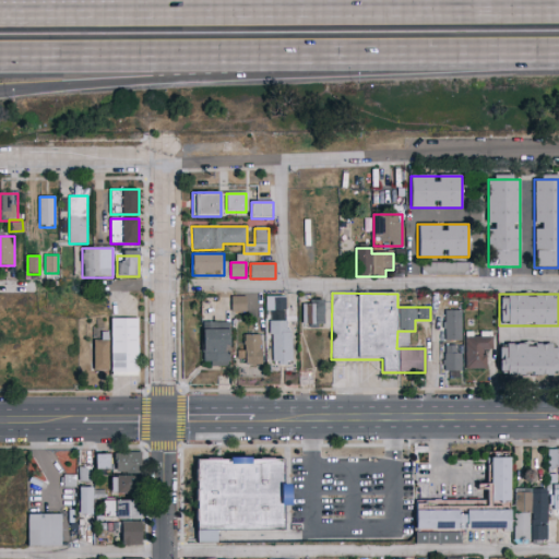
[(246,296),(246,311),(230,311),(230,296),(246,296)]
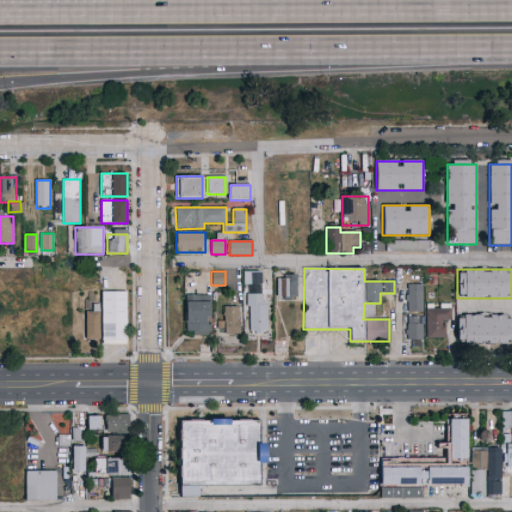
[(263,272),(263,284),(244,284),(244,272),(263,272)]
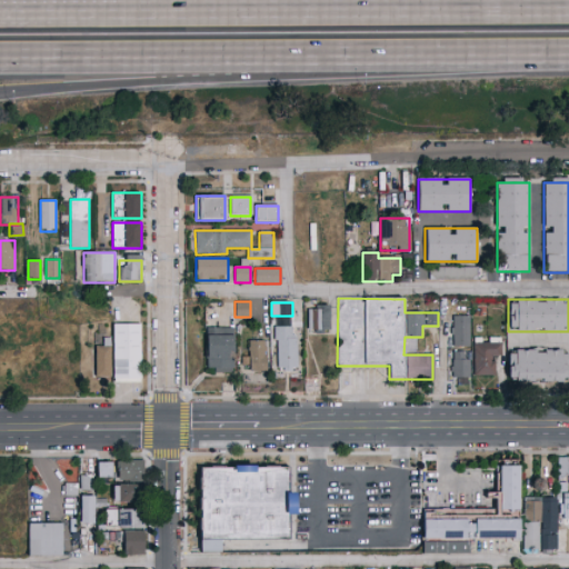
[(330,306),(330,333),(308,333),(308,306),(330,306)]
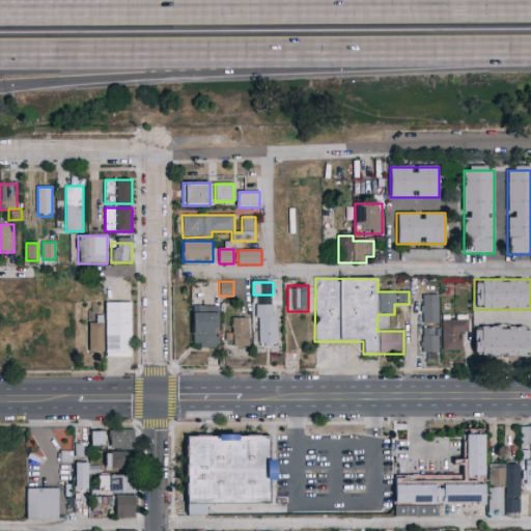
[(422,324),(422,295),(439,295),(439,324),(422,324)]
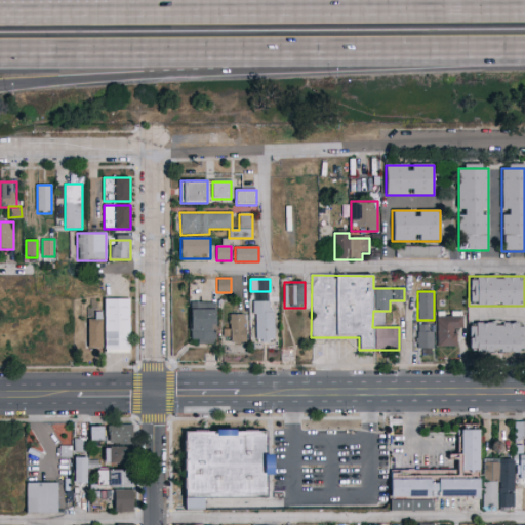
[(129,298),(129,353),(105,353),(105,298),(129,298)]
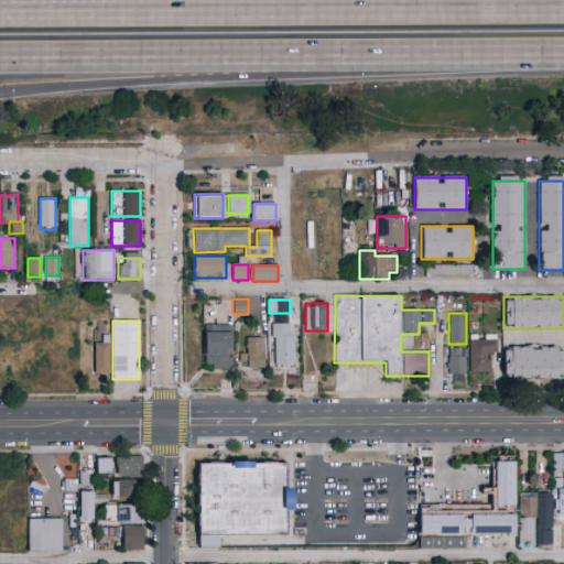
[(294,368),(273,368),(273,323),(294,323),(294,368)]
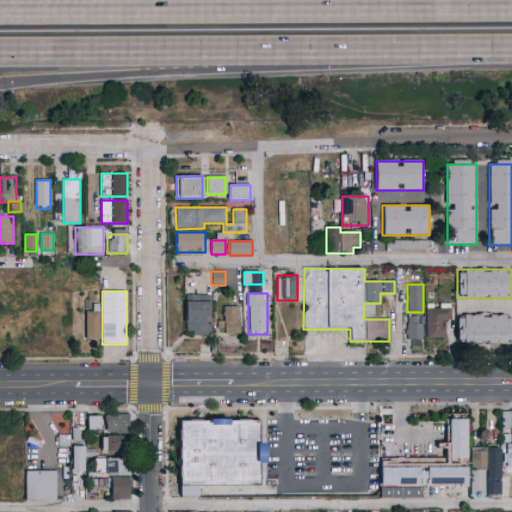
[(210,335),(185,335),(185,300),(210,300),(210,335)]
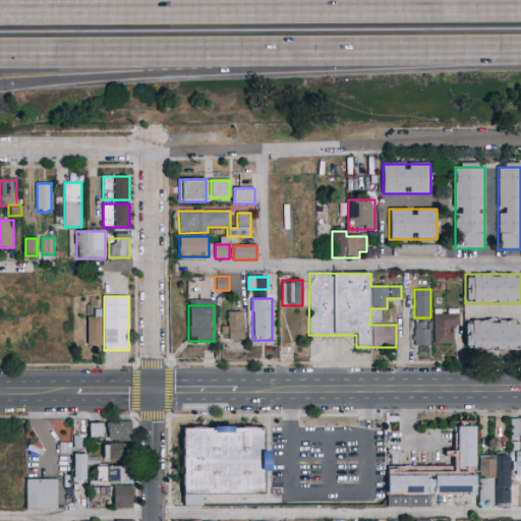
[(228,340),(228,311),(244,311),(244,340),(228,340)]
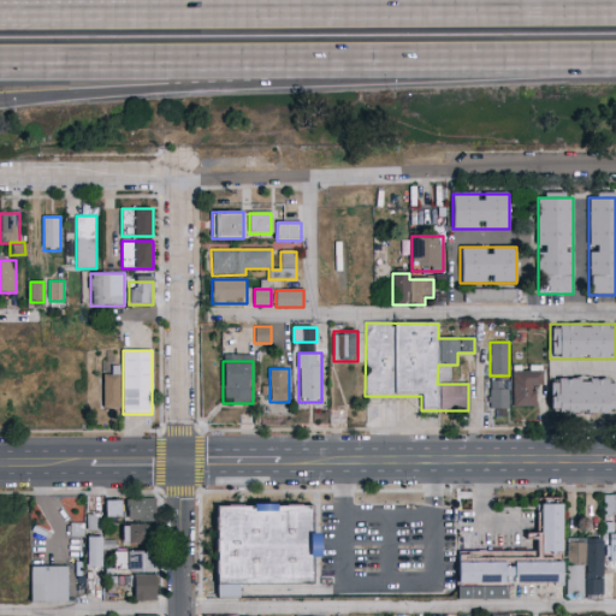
[(514,407),(514,368),(542,368),(542,407),(514,407)]
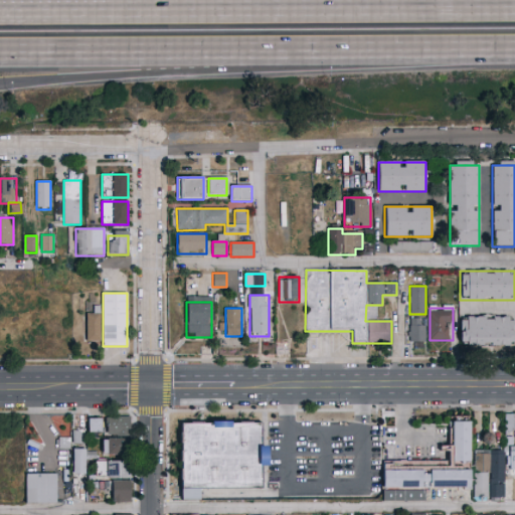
[(87,314),(100,314),(100,342),(87,342),(87,314)]
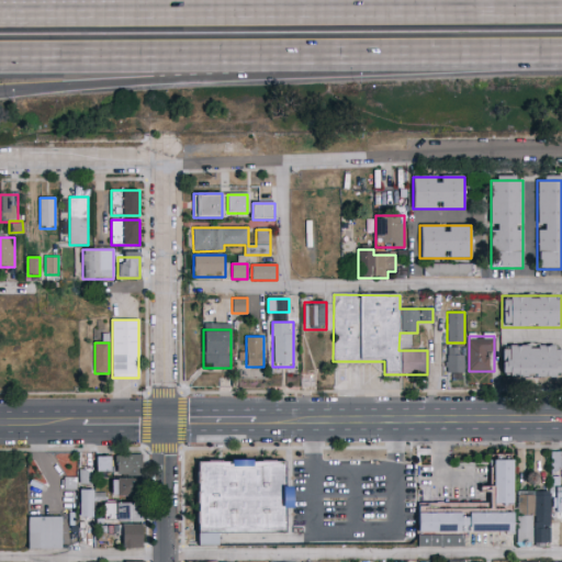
[(560,379),(508,378),(508,346),(561,346),(560,379)]
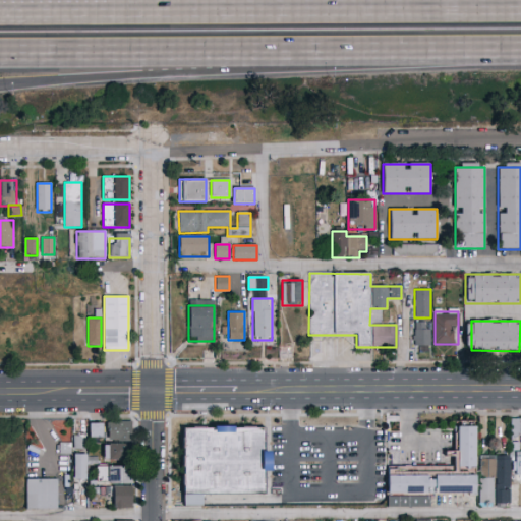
[(429,323),(429,347),(412,347),(412,323),(429,323)]
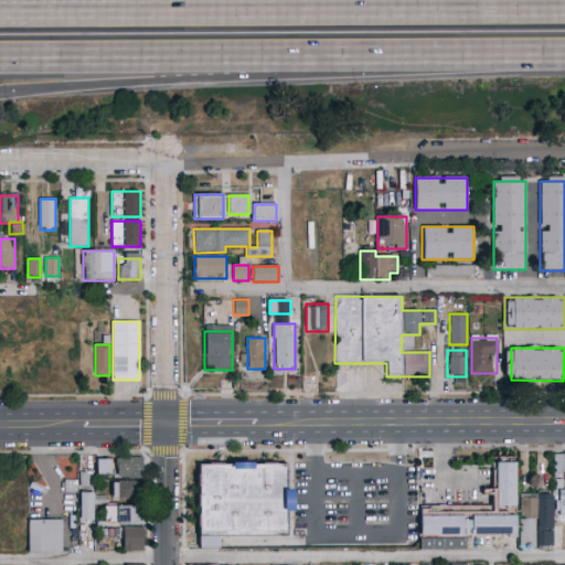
[(564,456),(564,472),(555,472),(555,456),(564,456)]
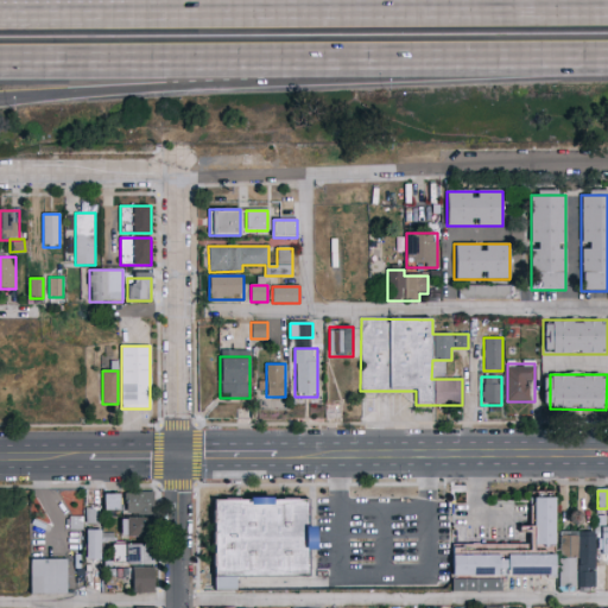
[(453,545),(529,545),(527,531),(530,530),(530,492),(553,492),(555,577),(499,577),(499,590),(453,590),(453,545)]
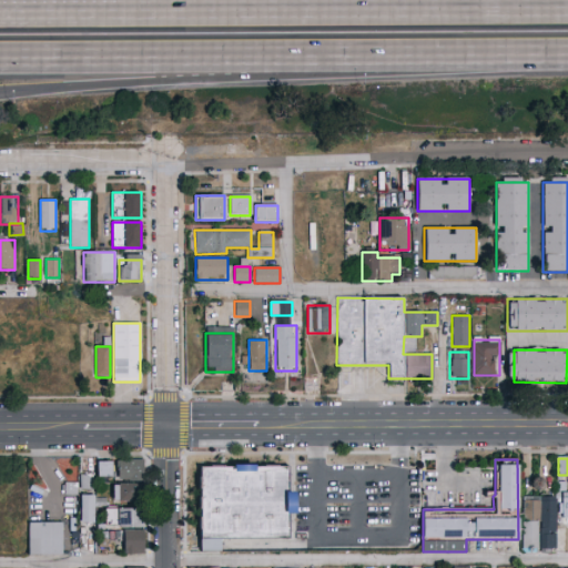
[(143,460),(143,480),(118,480),(118,460),(143,460)]
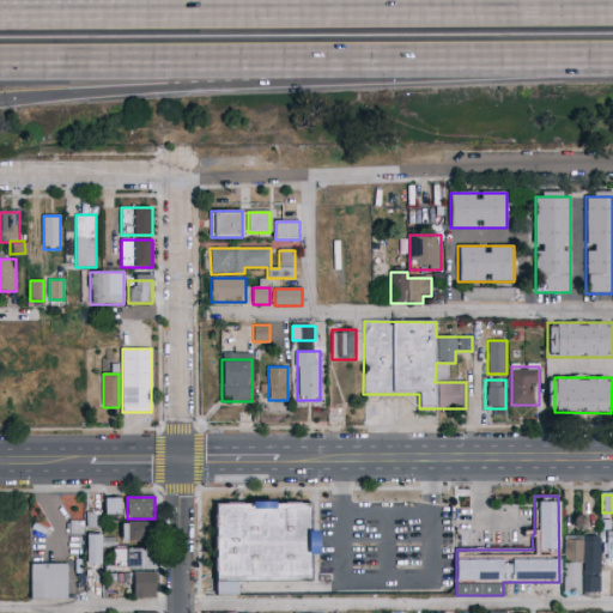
[(127,508),(127,521),(109,520),(108,508),(108,502),(127,502),(127,508)]
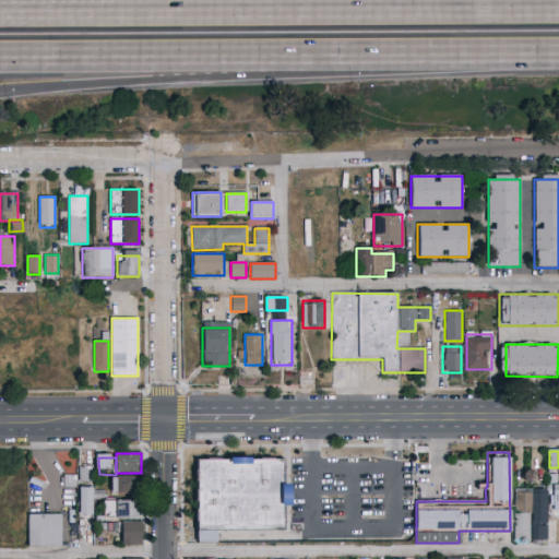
[(198,459),(284,459),(284,485),(293,485),(292,506),(284,506),(284,531),(217,531),(217,542),(197,542),(198,459)]
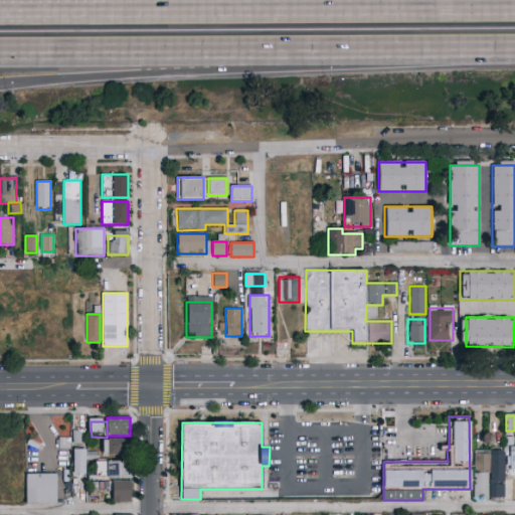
[(73,433),(82,432),(83,443),(74,444),(73,433)]
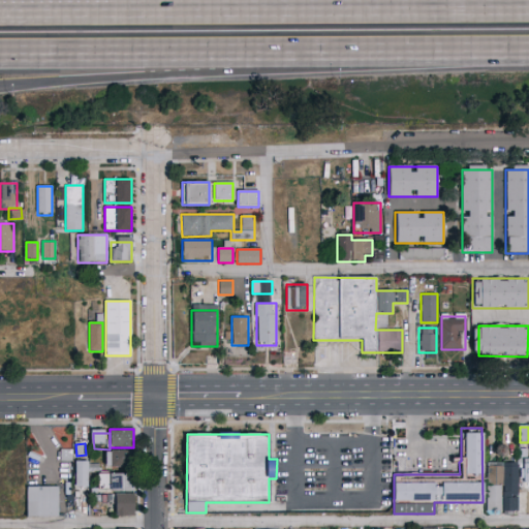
[(57,448),(58,460),(70,459),(70,447),(57,448)]
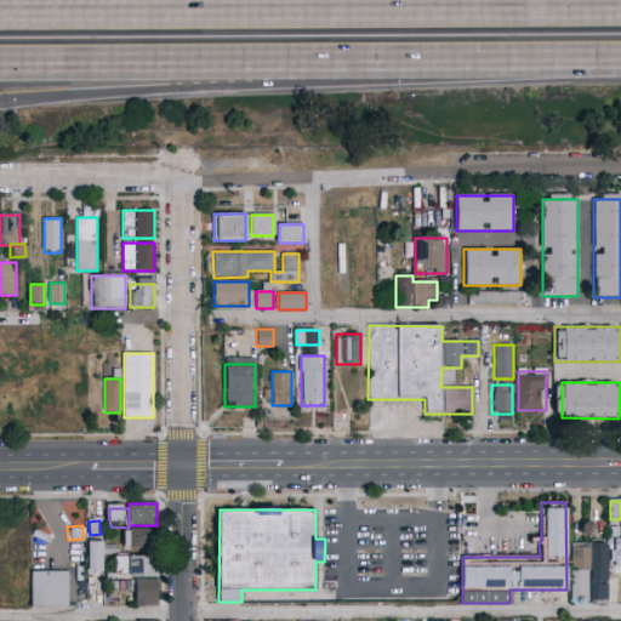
[(620,564),(620,536),(616,537),(616,527),(609,527),(610,565),(620,564)]
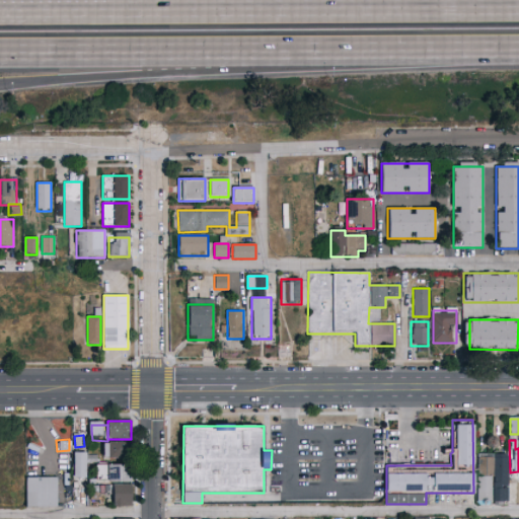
[(103,443),(131,443),(131,458),(103,458),(103,443)]
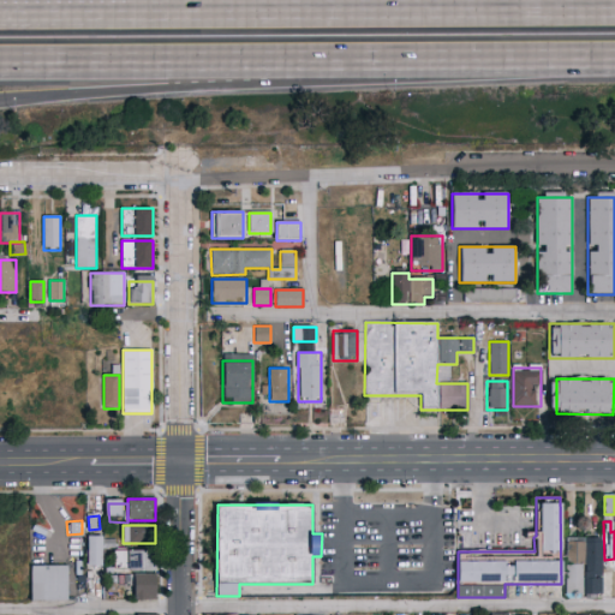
[(88,567),(88,536),(102,536),(102,567),(88,567)]
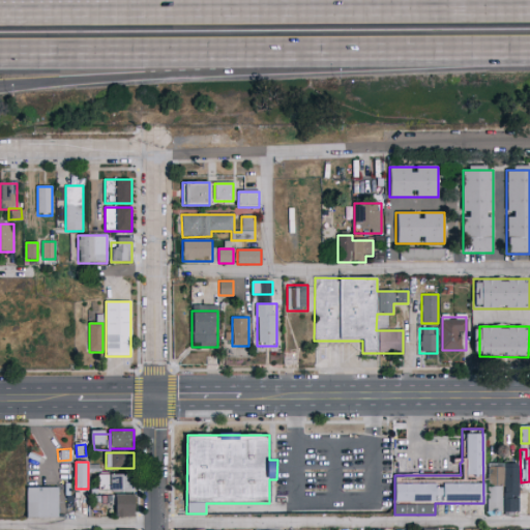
[(519,516),(488,516),(488,464),(519,464),(519,516)]
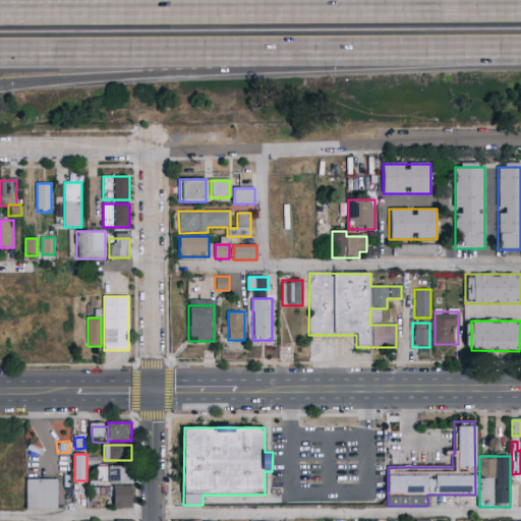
[(132,467),(132,483),(100,483),(100,467),(132,467)]
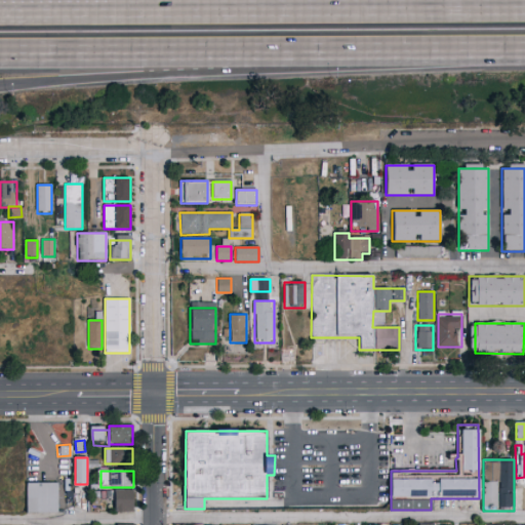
[(57,483),(57,514),(26,514),(26,483),(57,483)]
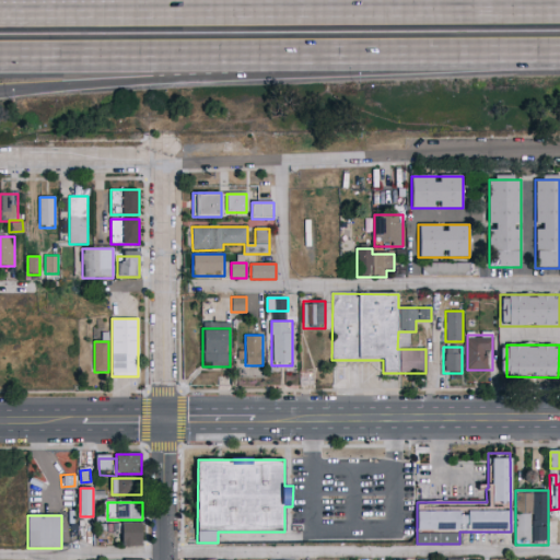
[(121,524),(142,525),(142,546),(121,546),(121,524)]
